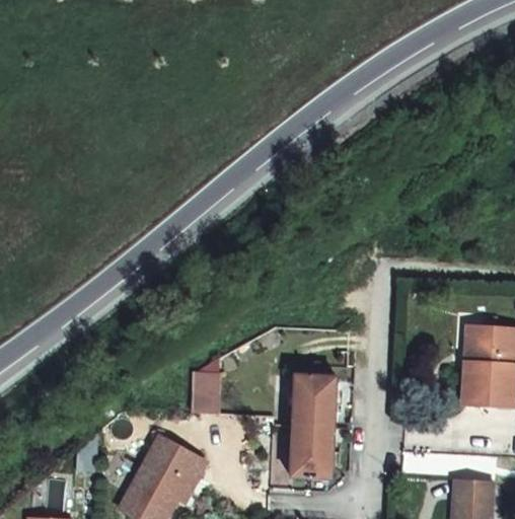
[(514,326),(472,324),(471,361),(461,361),(460,396),(460,401),(511,403),(514,326)]
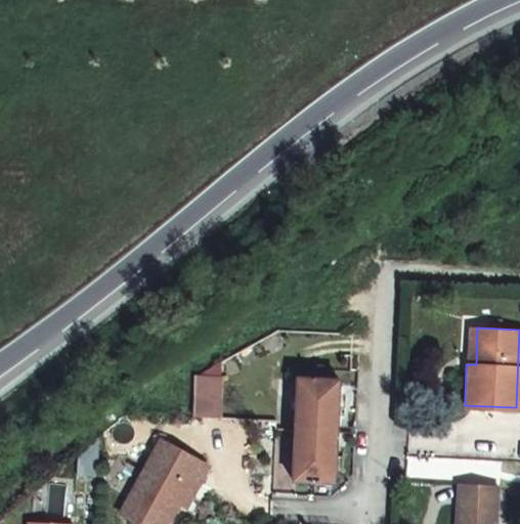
[(466,364),(476,364),(477,328),(467,328),(466,364)]
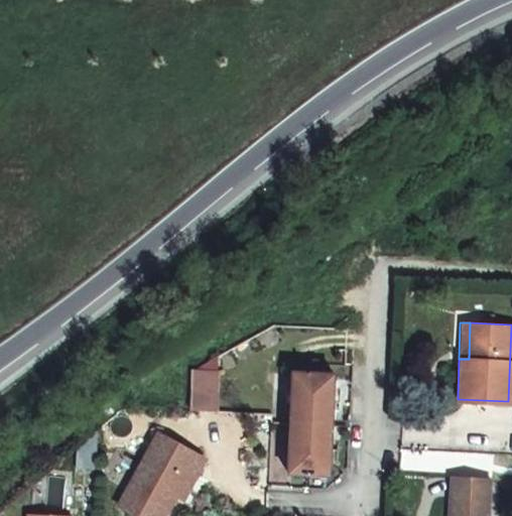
[(331,392),(332,374),(291,372),(286,474),(327,477),(331,392)]
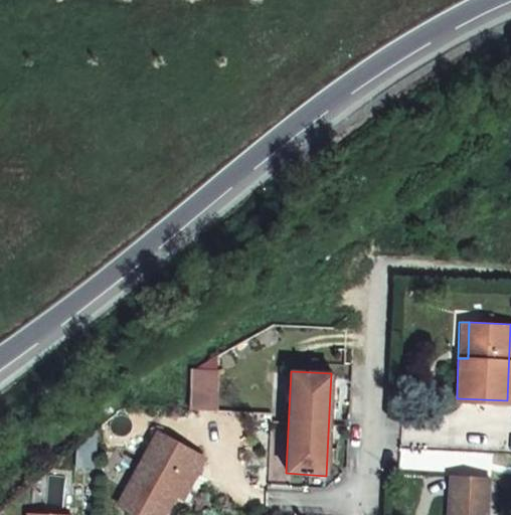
[(171,514),(180,495),(191,471),(198,473),(206,454),(161,433),(125,507),(142,514),(171,514)]
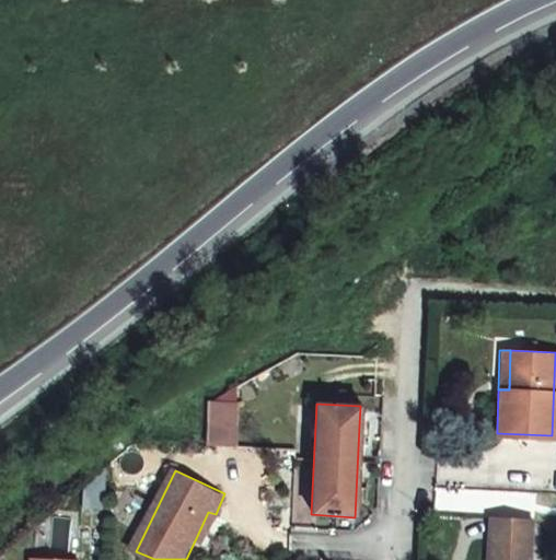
[(216,514),(208,512),(196,538),(203,540),(216,514)]
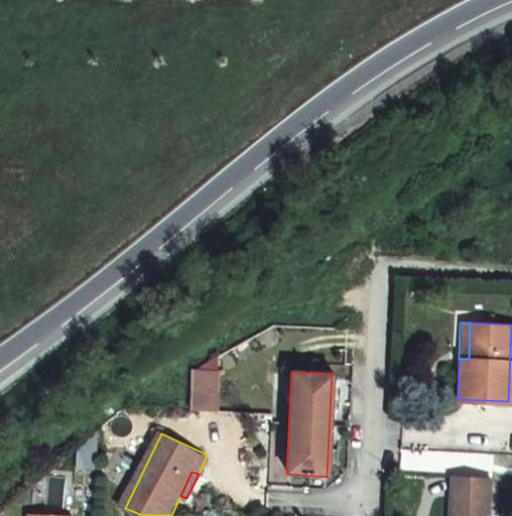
[(442,478),(442,495),(451,495),(451,479),(442,478)]
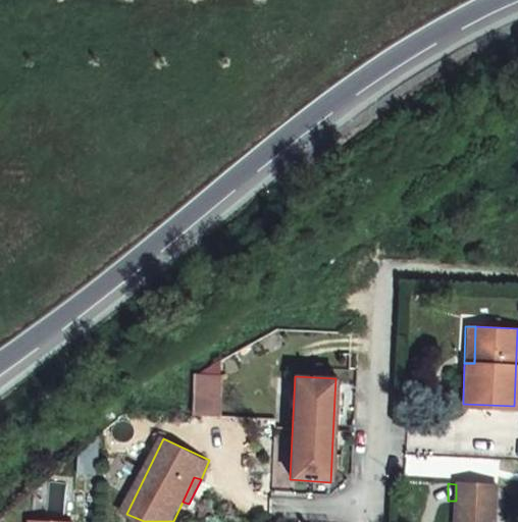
[(488,521),(491,486),(456,484),(456,501),(448,501),(447,521),(488,521)]
